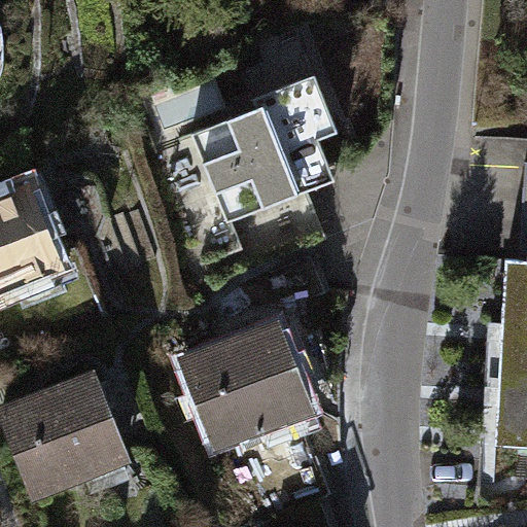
[(256,107),(191,134),(227,221),(336,179),(319,139),(338,131),(315,73),(253,99),(256,107)]
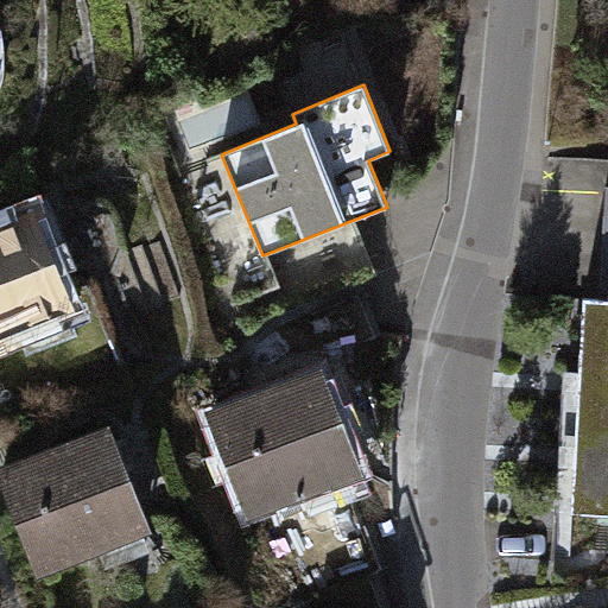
[(31,217),(0,229),(0,334),(19,327),(30,352),(74,333),(63,309),(68,306),(31,217)]
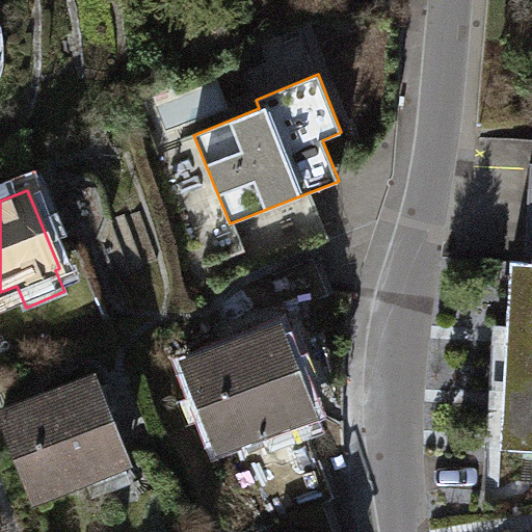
[(531,262),(525,262),(511,261),(507,336),(504,400),(502,440),(501,449),(529,450),(531,450),(531,262)]
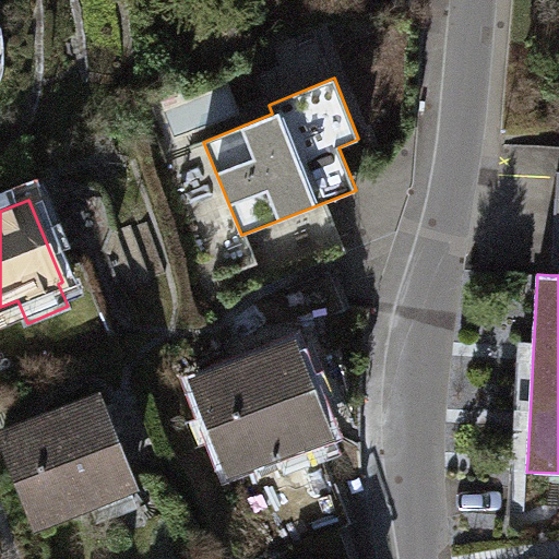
[(294,346),(197,384),(229,468),(326,429),(294,346)]
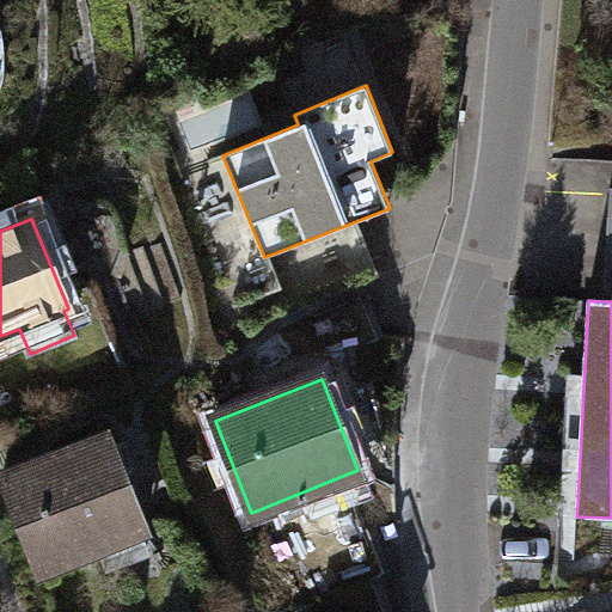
[(110,438),(2,481),(40,571),(146,528),(110,438)]
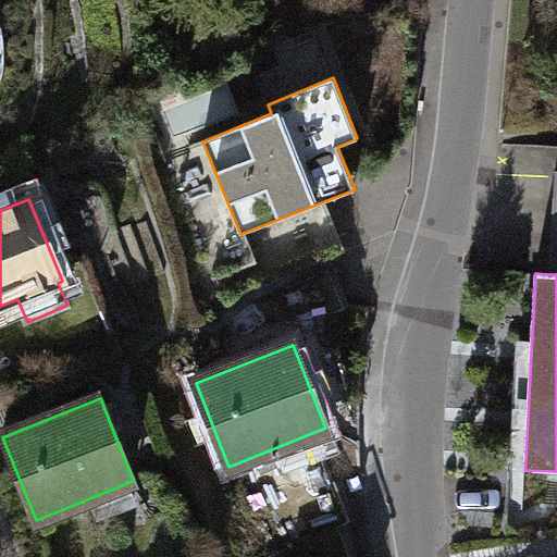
All buildings are outlined.
